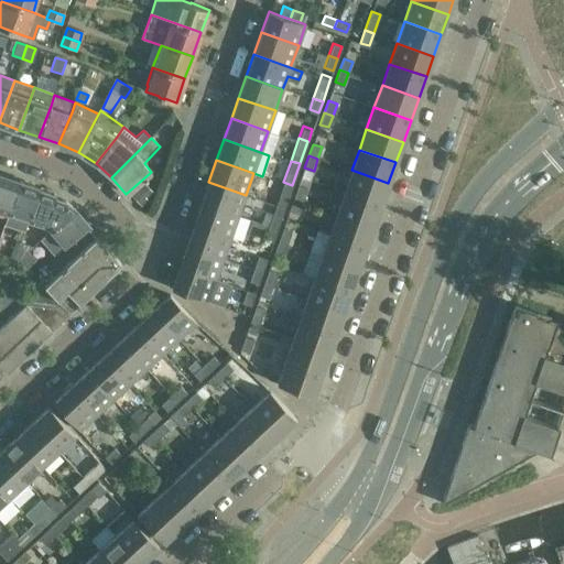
[(351,170),(344,192),(380,205),(388,183),(351,170)]
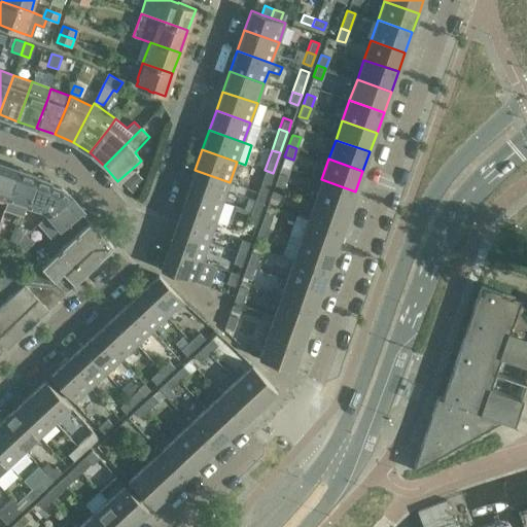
[(0,163),(0,197),(7,199),(8,198),(18,169),(0,163)]
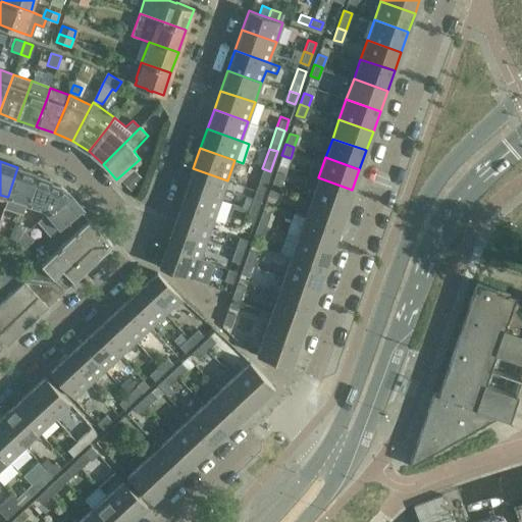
[(135,166),(122,177),(127,184),(134,189),(145,177),(140,172),(135,166)]
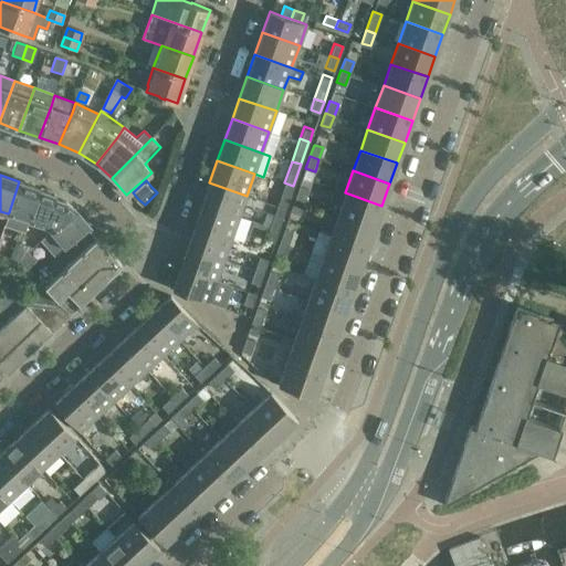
[(39,188),(19,181),(9,212),(6,223),(25,230),(28,221),(39,191),(38,191),(39,188)]
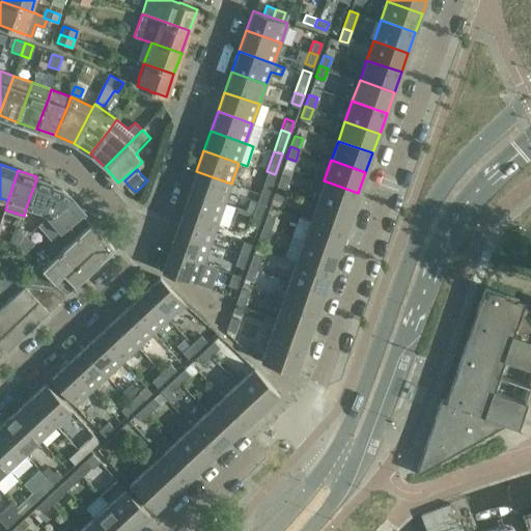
[(196,171),(190,191),(224,203),(231,184),(196,171)]
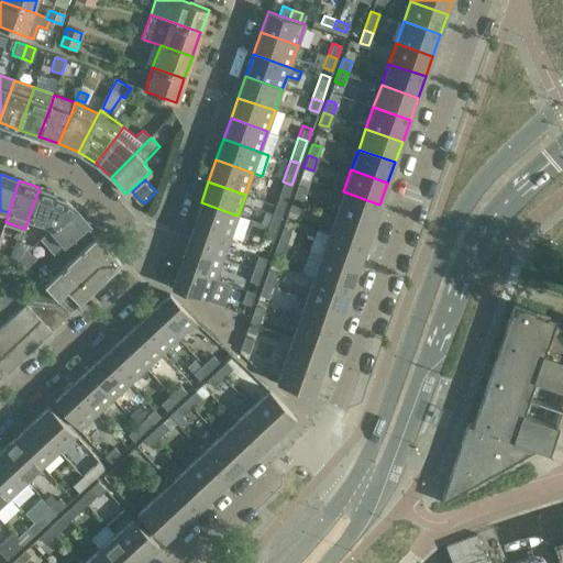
[(276,202),(284,206),(291,185),(283,181),(276,202)]
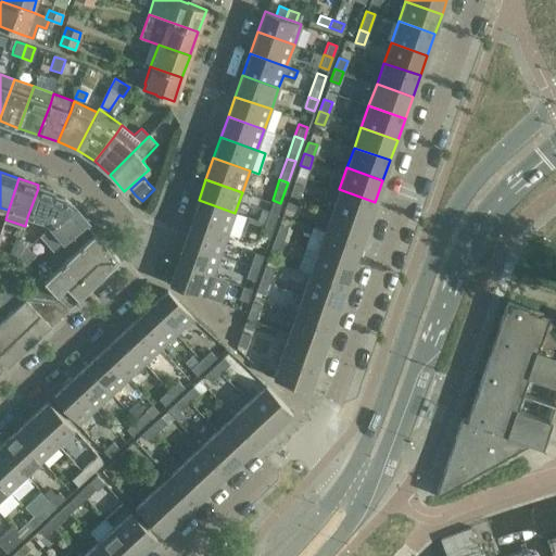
[(302,187),(293,184),(291,192),(299,194),(302,187)]
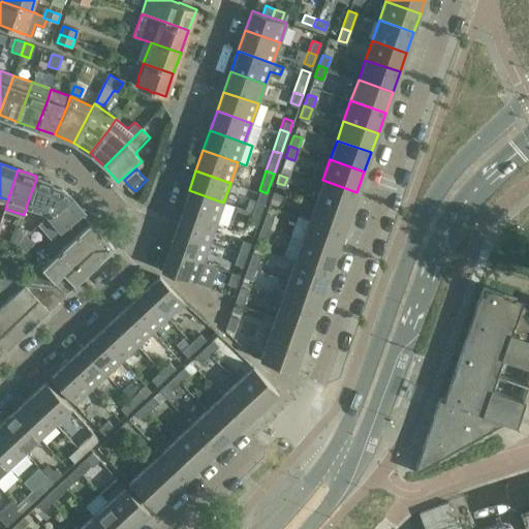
[(36,179),(26,207),(42,212),(48,218),(53,213),(69,196),(70,195),(60,188),(36,179)]
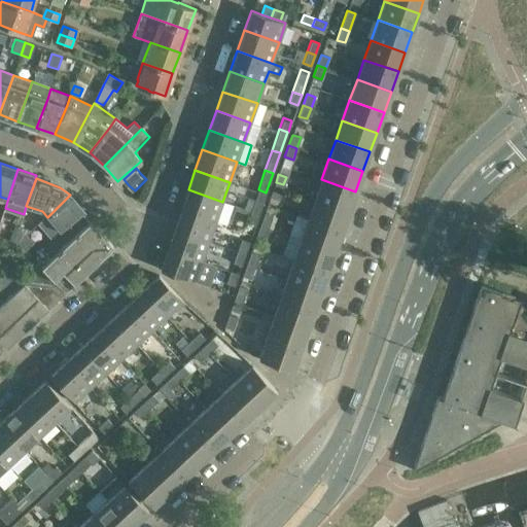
[(321,179),(314,199),(349,211),(355,191),(321,179)]
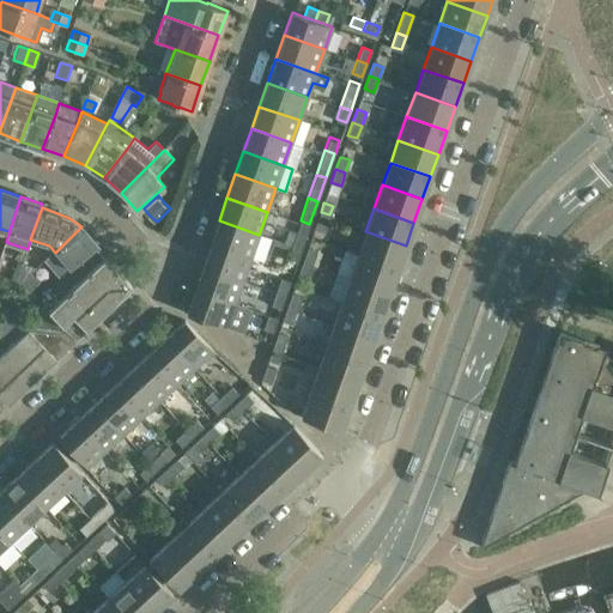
[(321,212),(315,229),(323,232),(329,214),(321,212)]
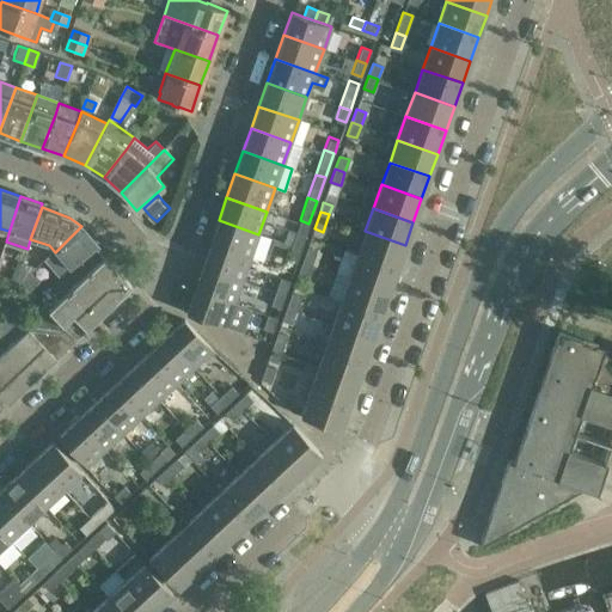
[(219,220),(210,243),(250,257),(258,234),(219,220)]
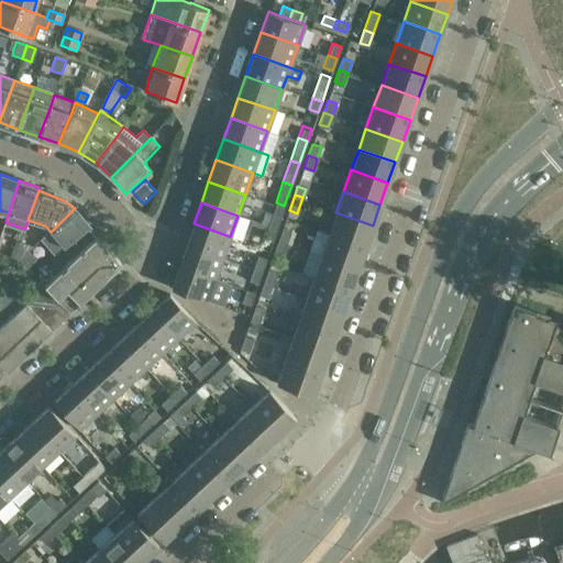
[(268,223),(277,227),(284,206),(276,202),(268,223)]
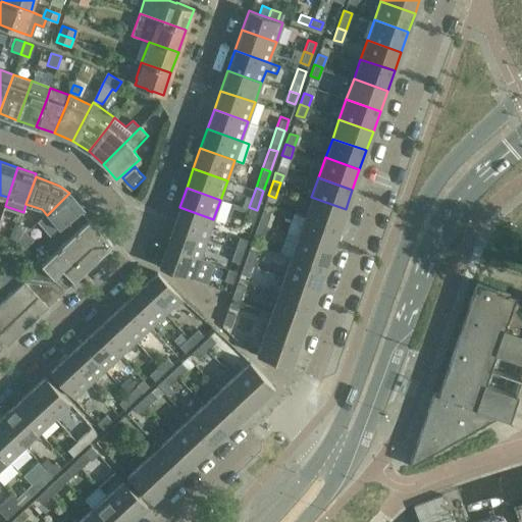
[(40,220),(37,223),(49,237),(52,233),(58,227),(59,228),(82,208),(68,194),(52,210),(47,215),(40,220)]
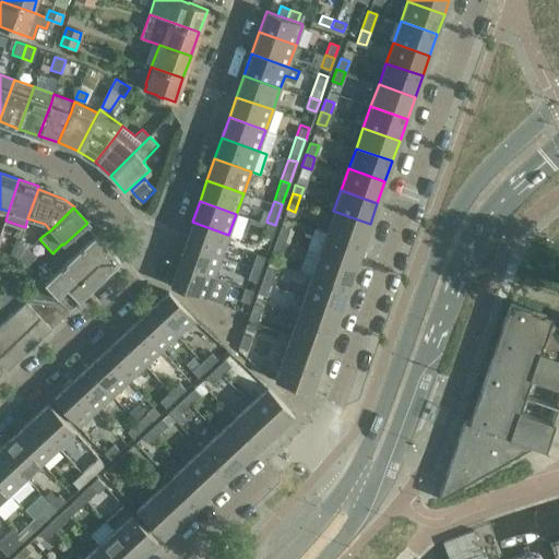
[(333,211),(325,233),(363,246),(370,224),(333,211)]
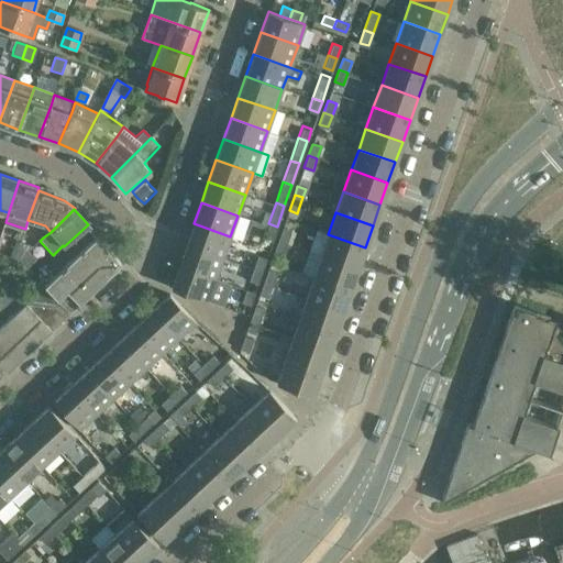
[(194,223),(186,244),(222,257),(230,236),(194,223)]
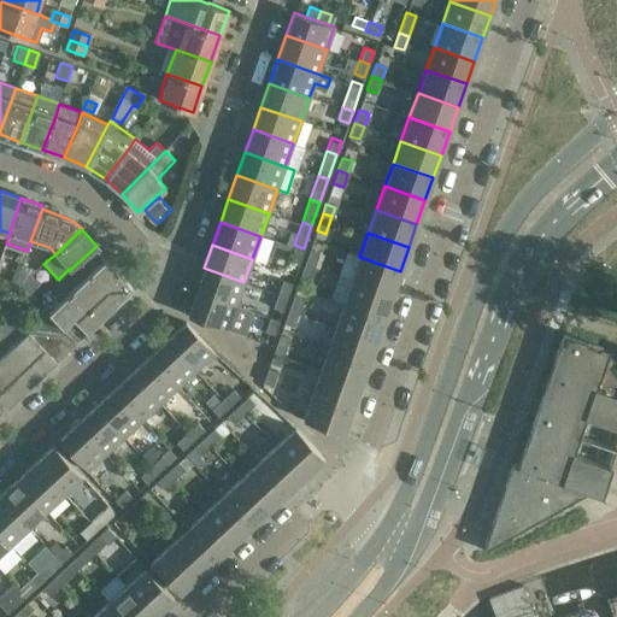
[(289,259),(299,262),(304,248),(294,245),(289,259)]
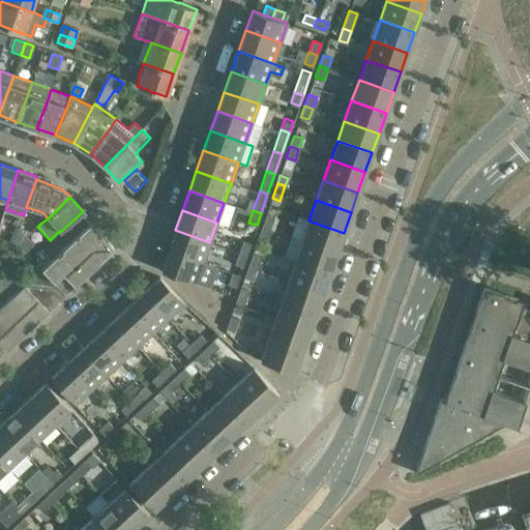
[(266,213),(262,225),(270,228),(274,216),(266,213)]
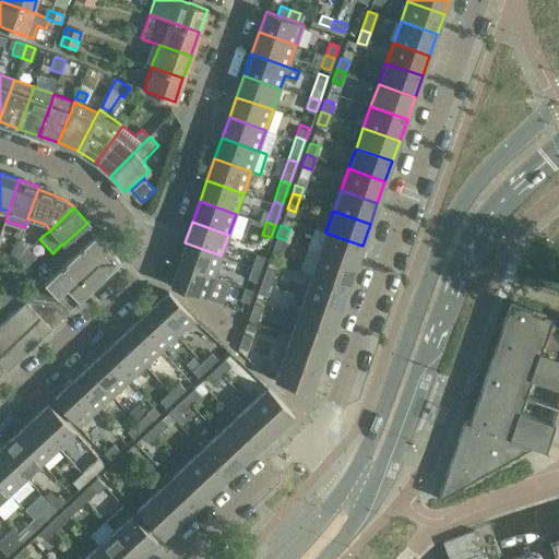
[(325,233),(318,254),(355,268),(363,246),(325,233)]
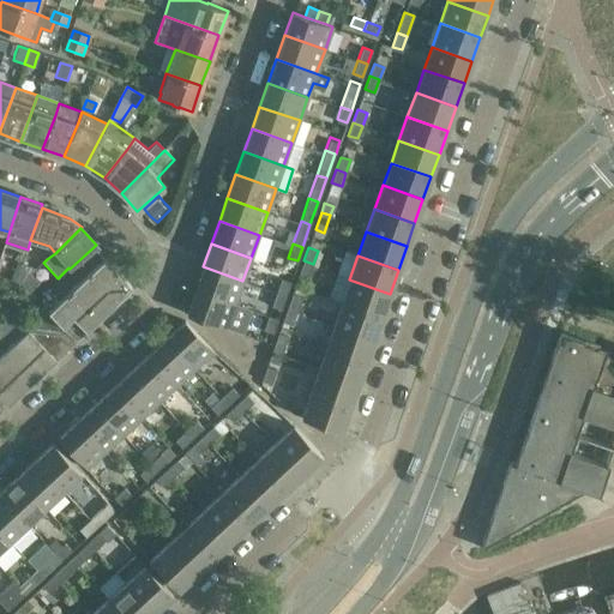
[(0,410),(56,357),(52,353),(60,345),(62,348),(130,284),(104,257),(80,280),(49,309),(46,305),(23,325),(26,331),(0,355),(0,410)]
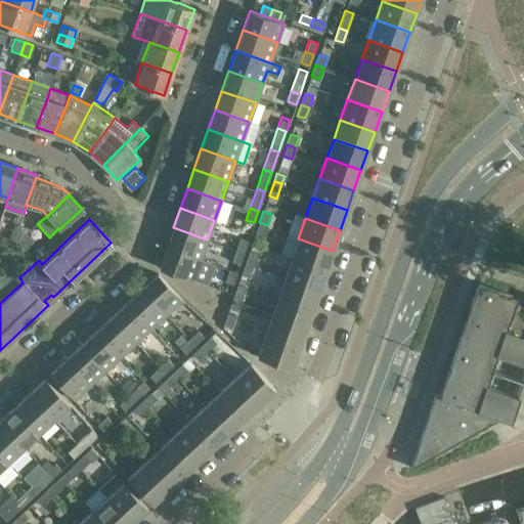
[(259,222),(255,235),(262,238),(267,225),(259,222)]
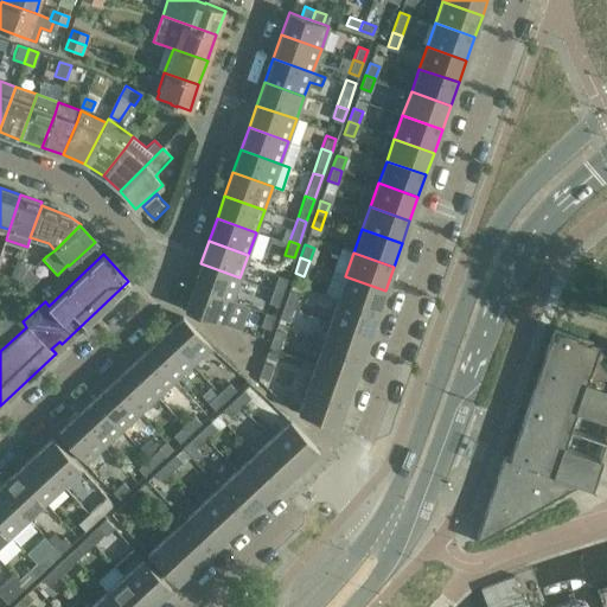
[(23,261),(17,280),(18,280),(20,279),(29,270),(34,264),(23,261)]
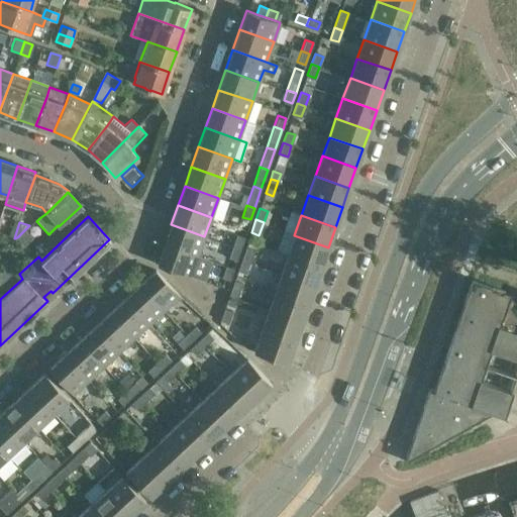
[(171,224),(164,244),(197,256),(204,236),(171,224)]
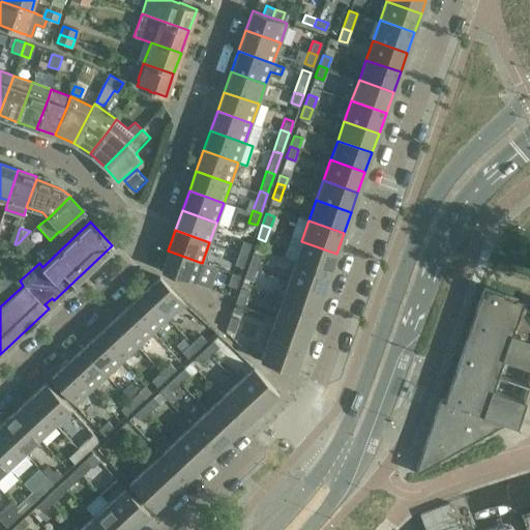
[(34,243),(27,235),(17,245),(24,253),(34,243)]
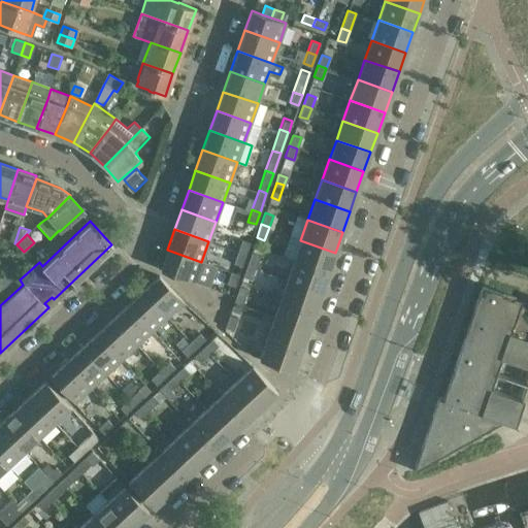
[(241,240),(237,253),(245,255),(250,243),(241,240)]
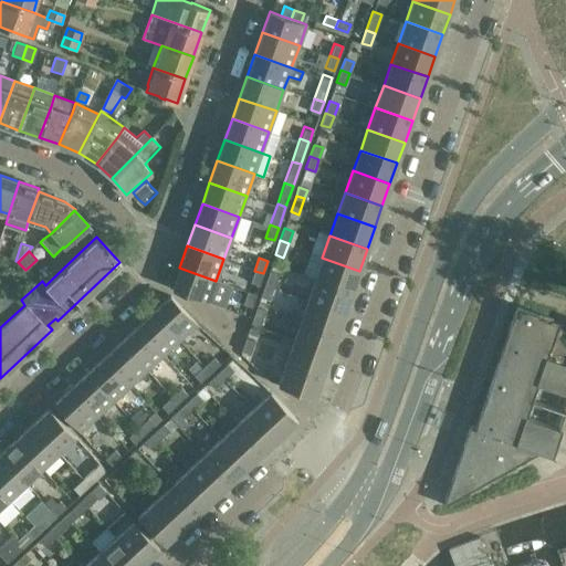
[(322,258),(315,278),(352,291),(359,271),(322,258)]
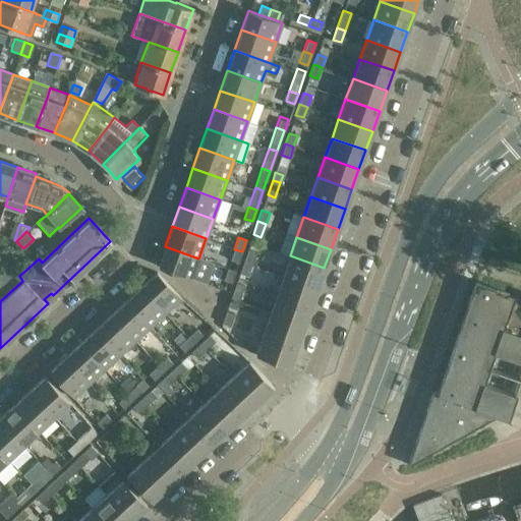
[(165,246),(158,266),(191,278),(207,283),(214,264),(198,258),(165,246)]
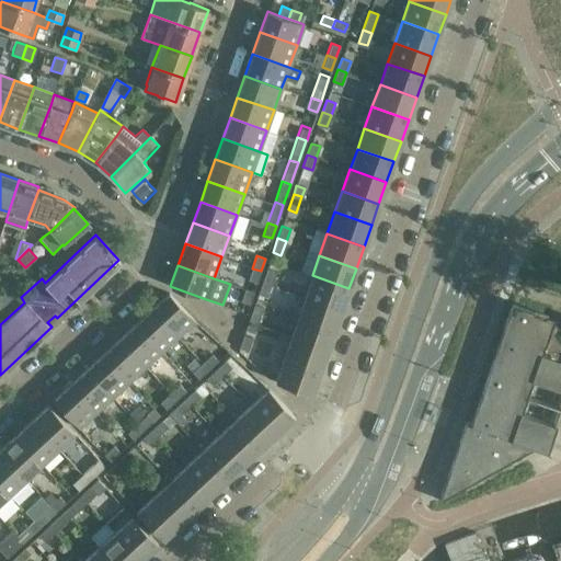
[(252,268),(248,281),(256,284),(261,271),(252,268)]
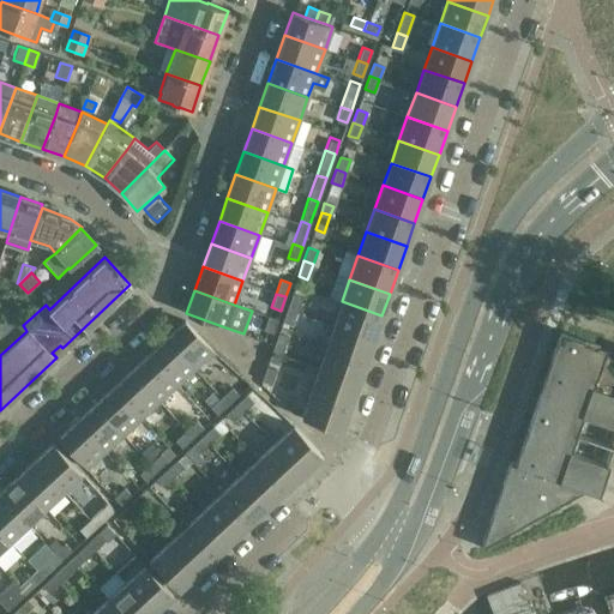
[(287,307),(287,309),(295,313),(296,311),(301,296),(293,294),(287,307)]
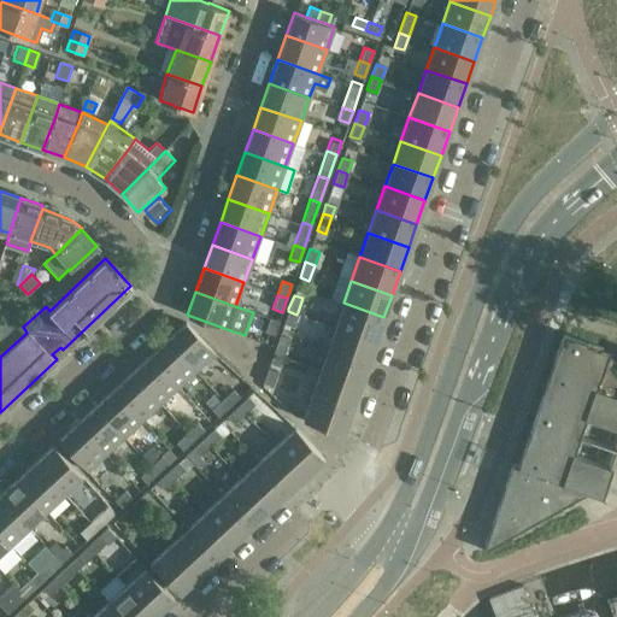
[(344,303),(335,327),(375,341),(383,317),(344,303)]
